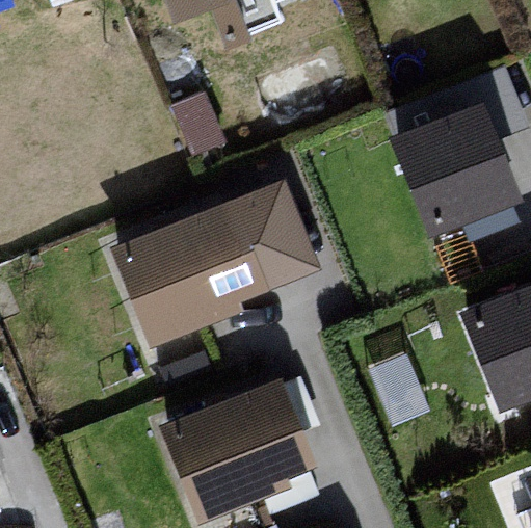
[(201,0),(206,12),(234,0),(201,0)]
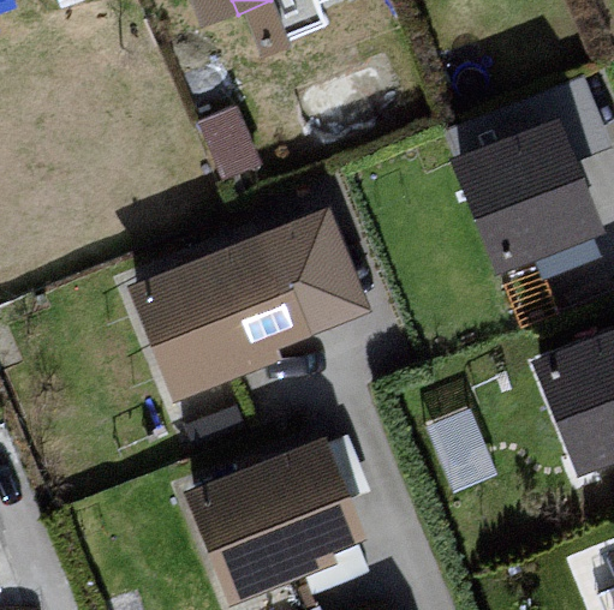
[(604,231),(560,118),(451,160),(495,274),(604,231)]
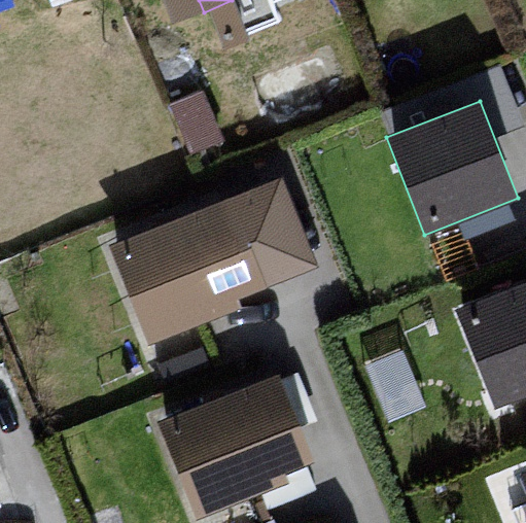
[(283,179),(106,249),(144,347),(242,309),(238,300),(319,268),(283,179)]
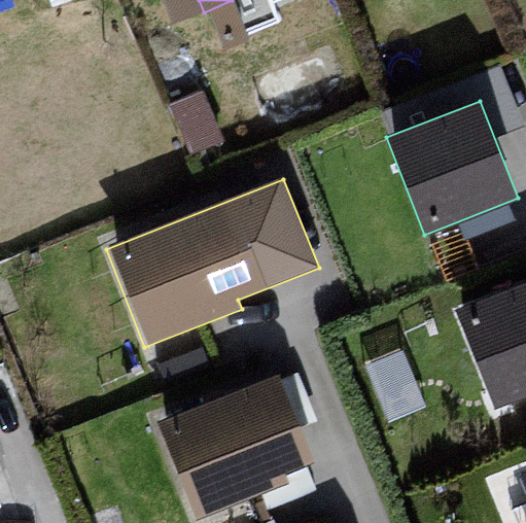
[(525,282),(456,311),(495,410),(525,396),(525,282)]
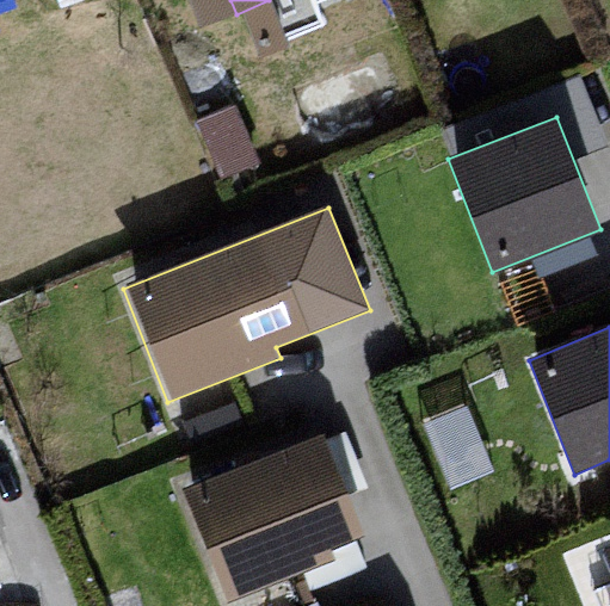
[(453,477),(493,463),(470,400),(429,414),(453,477)]
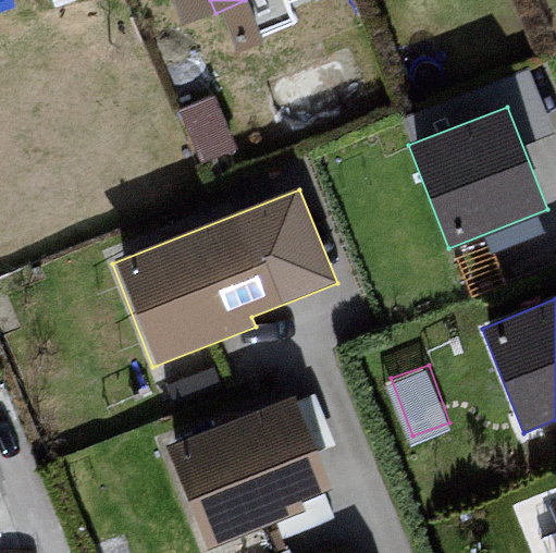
[(295,397),(165,446),(206,550),(306,512),(301,502),(331,490),(295,397)]
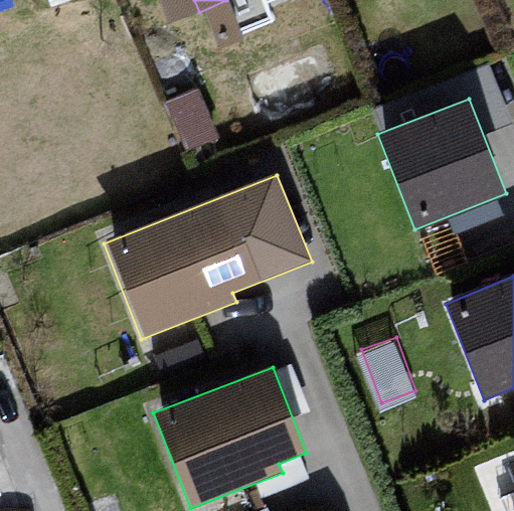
All buildings are outlined.
